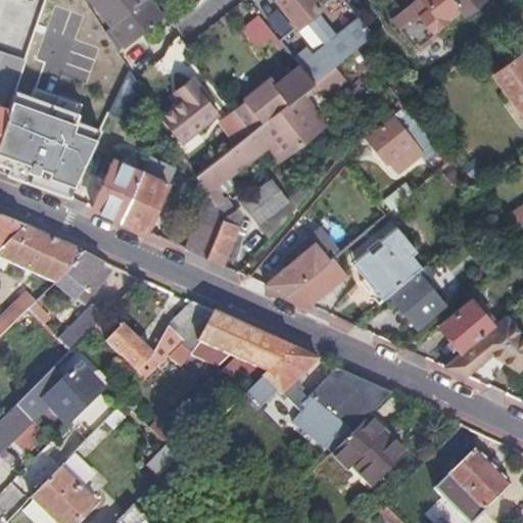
[(126,46),(163,15),(151,0),(126,0),(117,7),(122,11),(108,22),(113,29),(112,30),(126,46)]
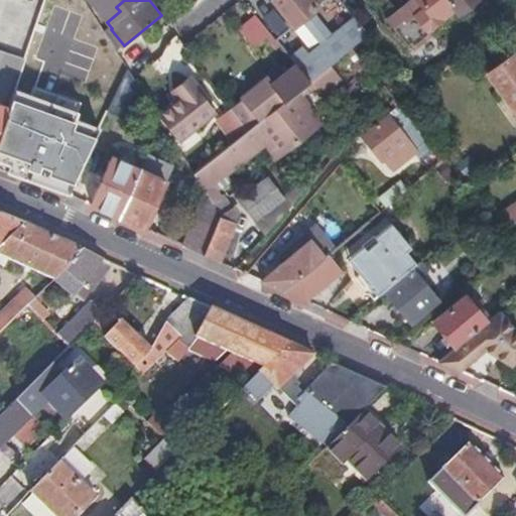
[(317,9),(309,0),(285,0),(286,1),(280,7),(295,27),(317,9)]
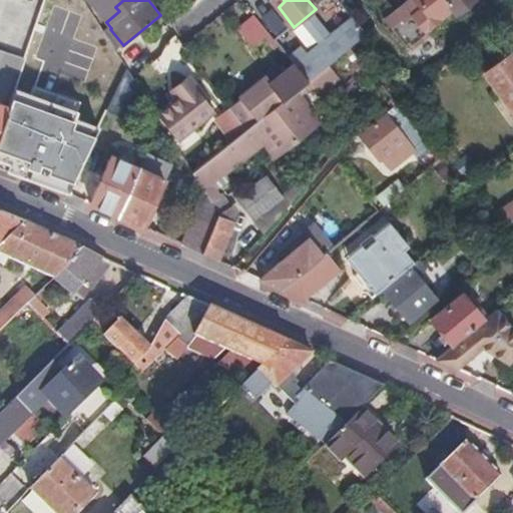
[(410,0),(395,12),(386,20),(409,49),(430,33),(427,28),(452,8),(456,13),(473,0),(410,0)]
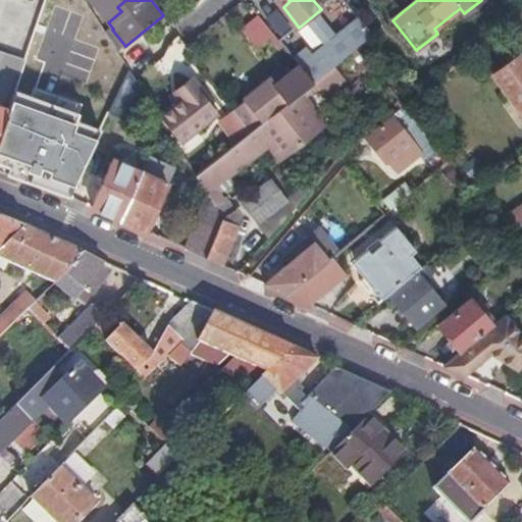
[(104,18),(108,22),(121,11),(117,7),(104,18)]
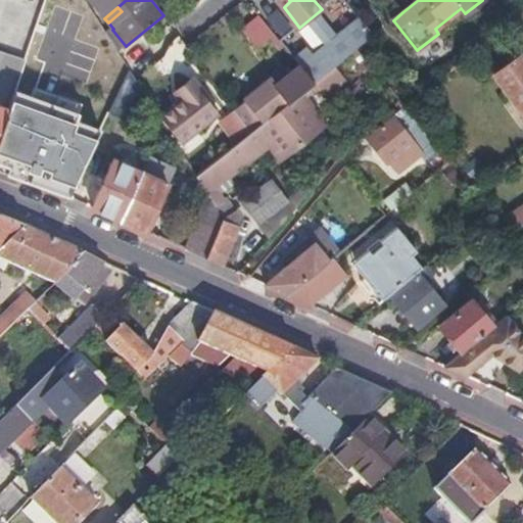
[(252,22),(264,36),(270,30),(259,16),(252,22)]
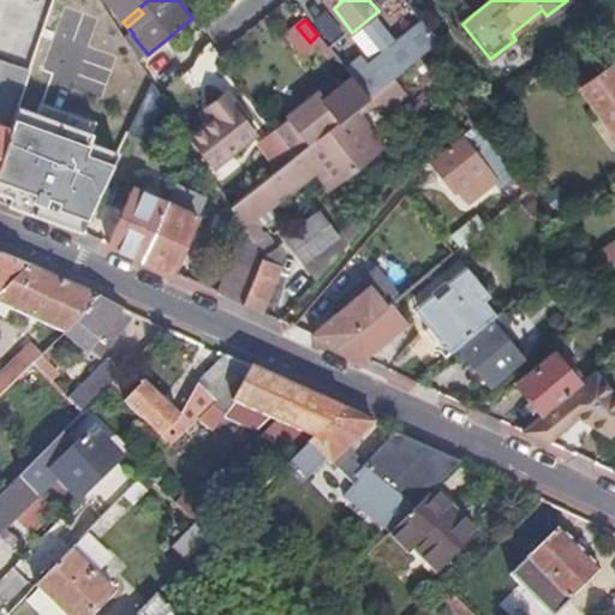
[(431,48),(440,41),(423,22),(353,81),(369,100),(370,99),(393,79),(419,58),(431,48)]
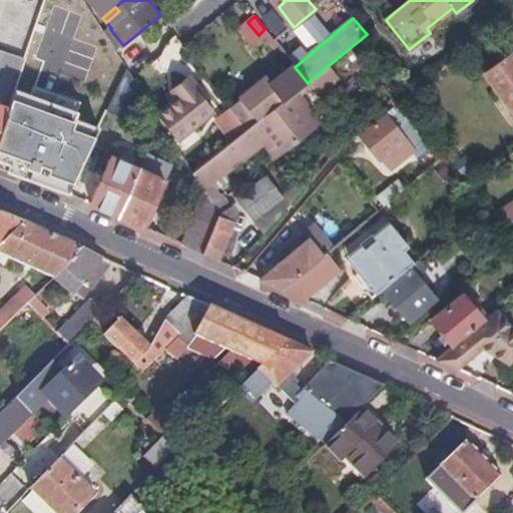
[(271,51),(278,45),(265,29),(259,35),(271,51)]
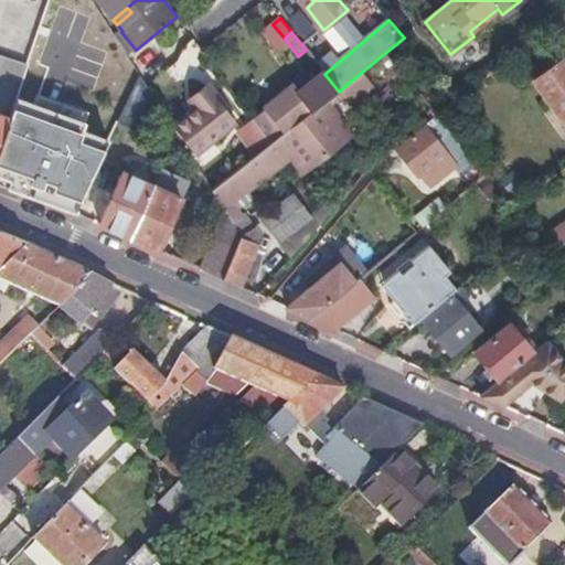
[(433,87),(396,44),(385,53),(394,64),(404,75),(422,97),(433,87)]
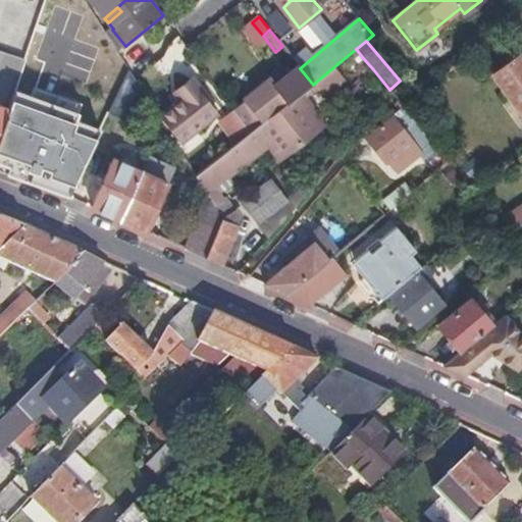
[(21,72),(25,59),(6,53),(2,65),(21,72)]
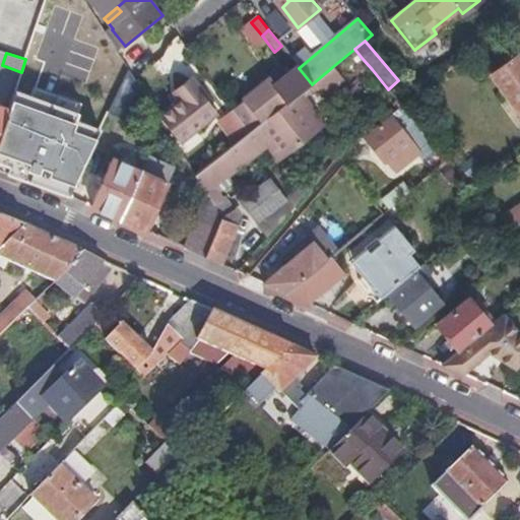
[(519,58),(519,56),(494,75),(519,111),(519,58)]
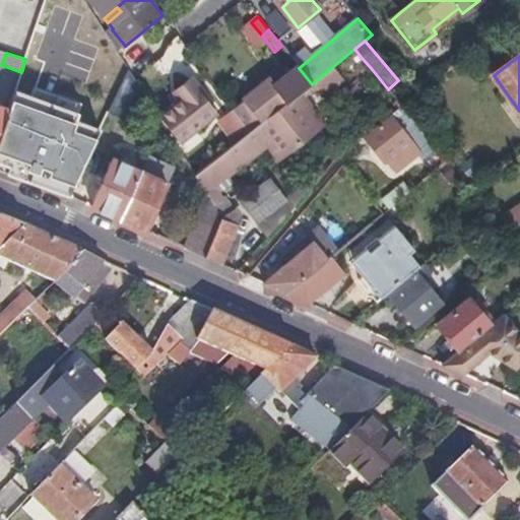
[(363,59),(356,64),(365,75),(372,69),(363,59)]
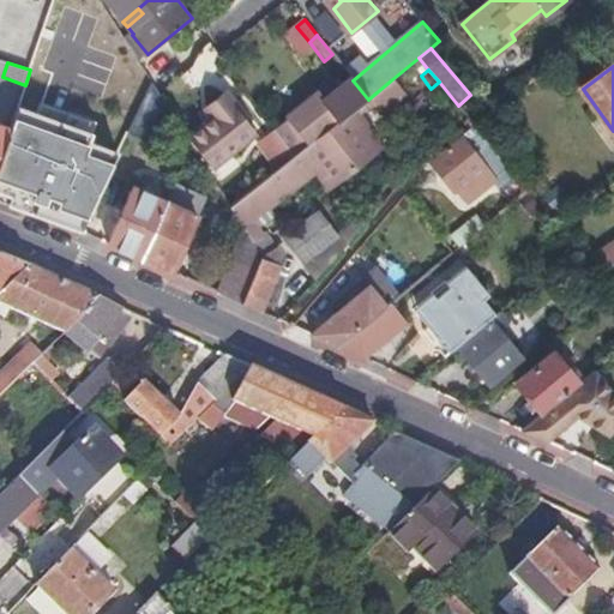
[(403,92),(392,79),(369,98),(379,112),(403,92)]
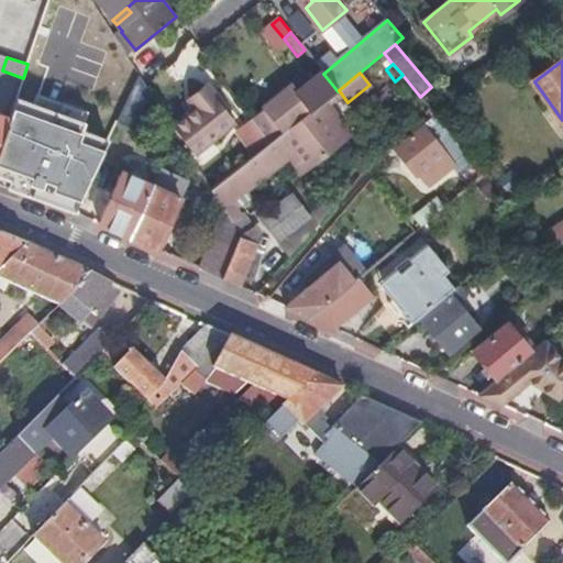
[(338,91),(323,74),(298,92),(291,86),(264,107),(265,110),(253,120),(254,121),(271,145),(324,101),(338,91)]
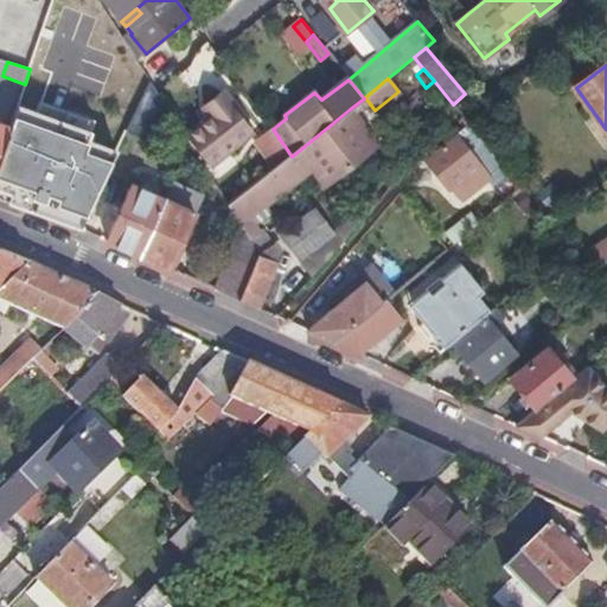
[(166,106),(158,94),(152,83),(129,131),(148,140),(166,106)]
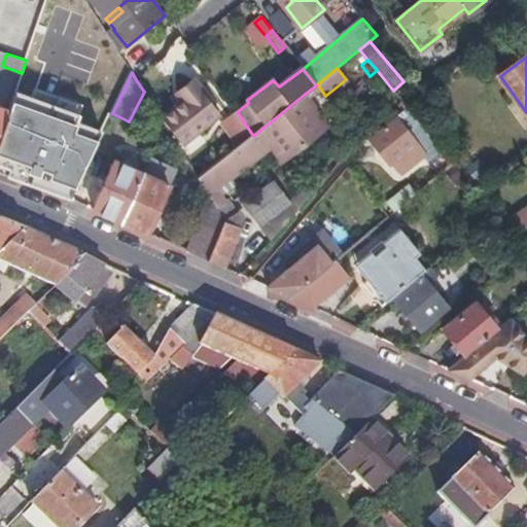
[(185,103),(163,121),(183,145),(221,114),(199,86),(182,99),(185,103)]
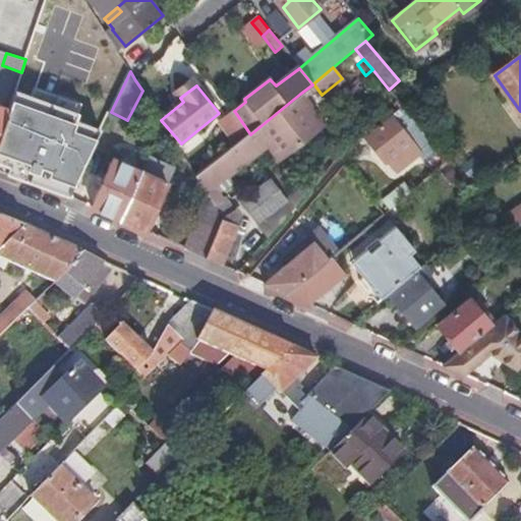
[(207,258),(223,266),(240,220),(233,214),(230,216),(227,209),(229,208),(224,199),(221,201),(214,189),(268,148),(278,162),(324,125),(300,94),(250,134),(237,146),(196,177),(214,205),(222,221),(207,258)]
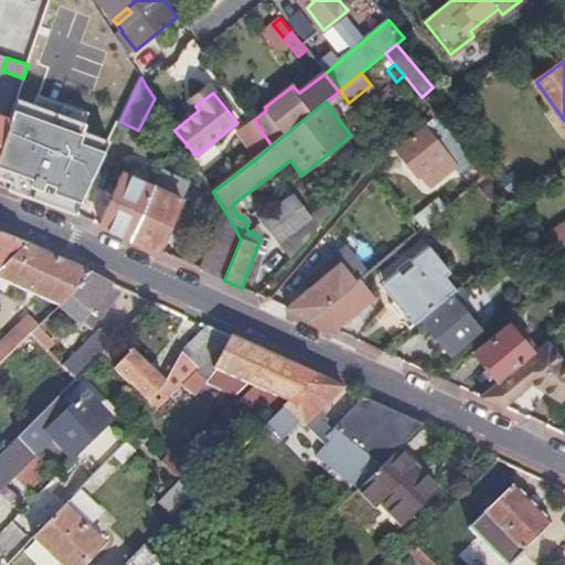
[(439,116),(444,112),(439,105),(433,109),(435,112),(439,116)]
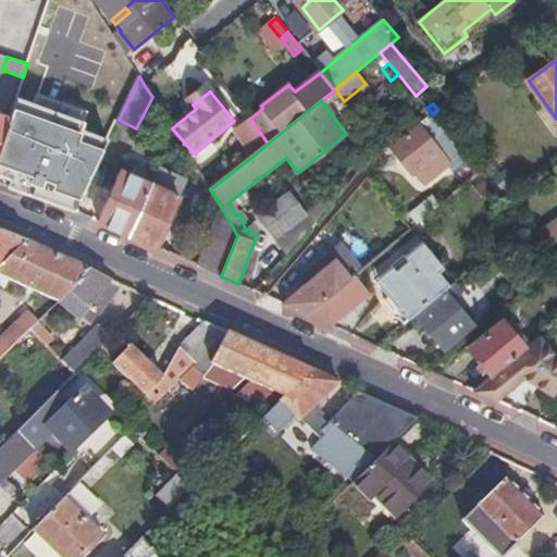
[(428,119),(433,114),(429,110),(422,115),(425,120),(428,119)]
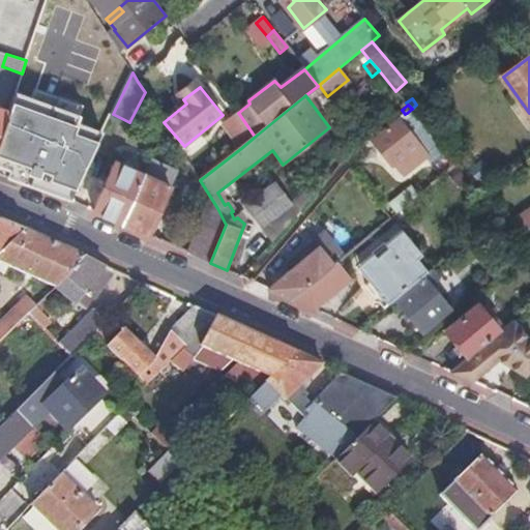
[(0,138),(9,110),(0,107),(0,138)]
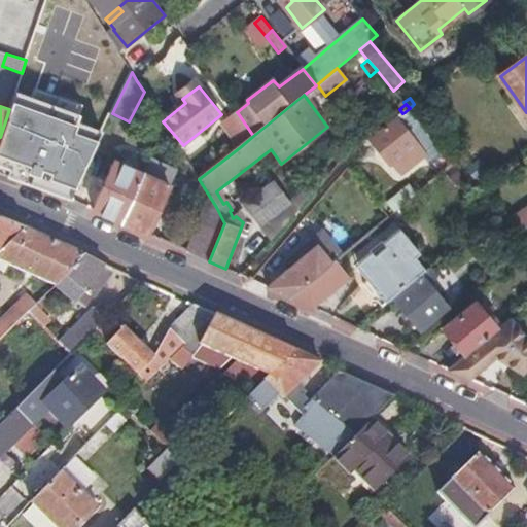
[(409,116),(405,112),(402,113),(370,139),(390,166),(393,164),(401,174),(424,156),(429,162),(445,149),(423,125),(409,135),(399,124),(409,116)]
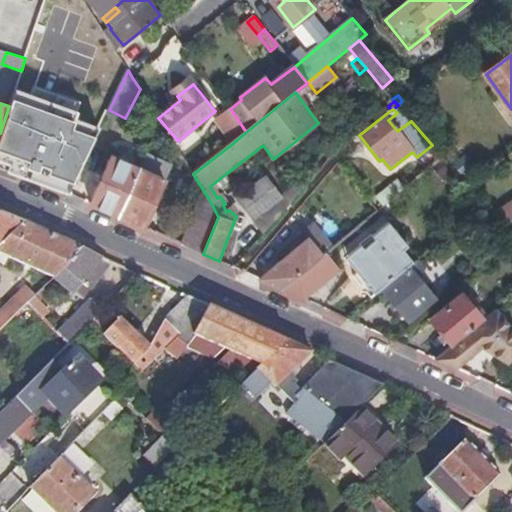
[(233,143),(246,132),(231,110),(217,120),(233,143)]
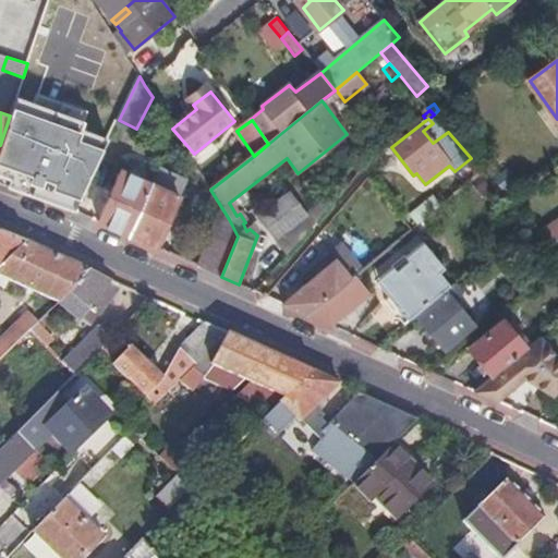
[(130,237),(153,186),(122,172),(99,223),(130,237)]
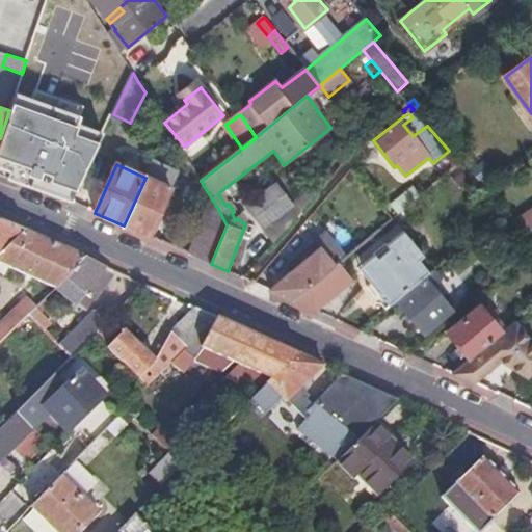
[(124,225),(150,236),(170,189),(169,189),(173,182),(166,179),(163,186),(145,178),(124,225)]
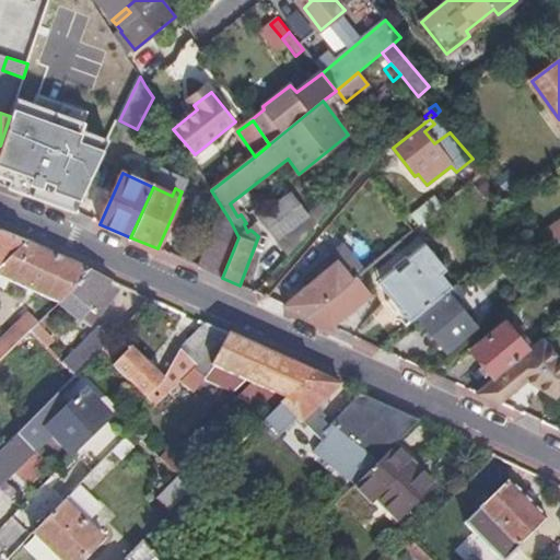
[(290,196),(260,220),(278,241),(307,218),(290,196)]
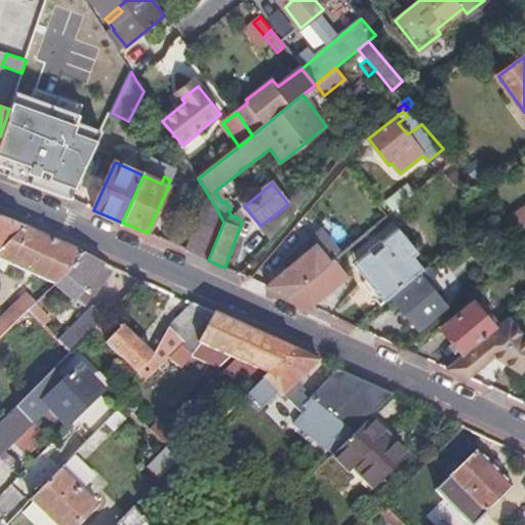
[(272,240),(314,192),(308,186),(288,204),(260,226),(272,240)]
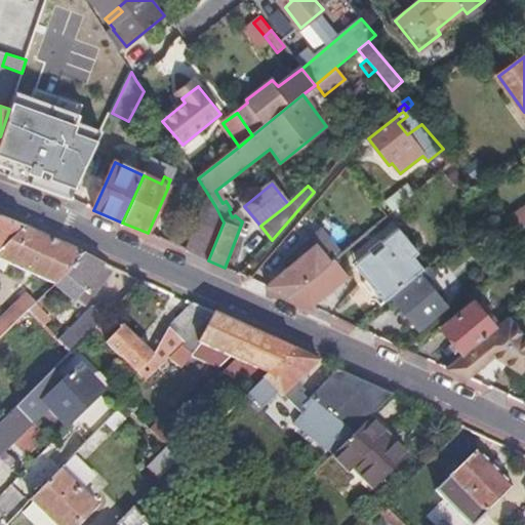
[(393,212),(415,195),(408,186),(386,204),(393,212)]
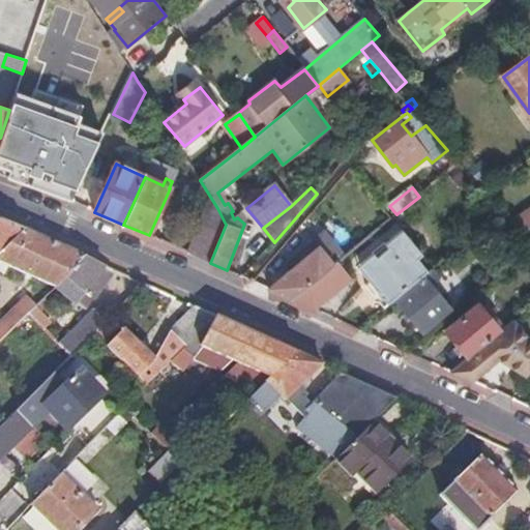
[(529,203),(511,218),(523,233),(529,227),(529,203)]
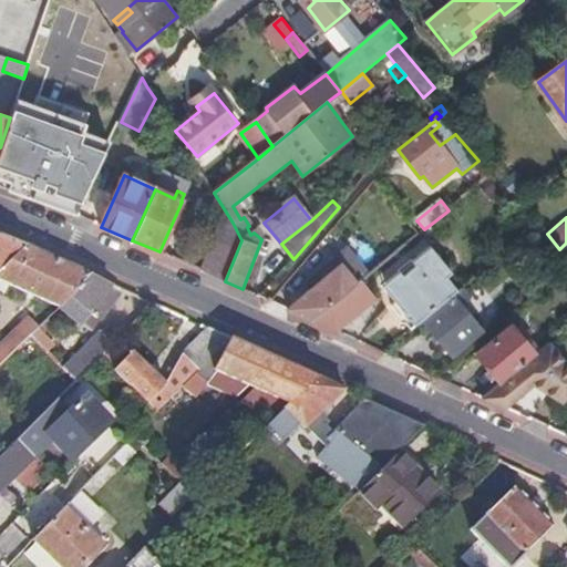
[(210,275),(225,281),(241,240),(233,223),(226,235),(210,275)]
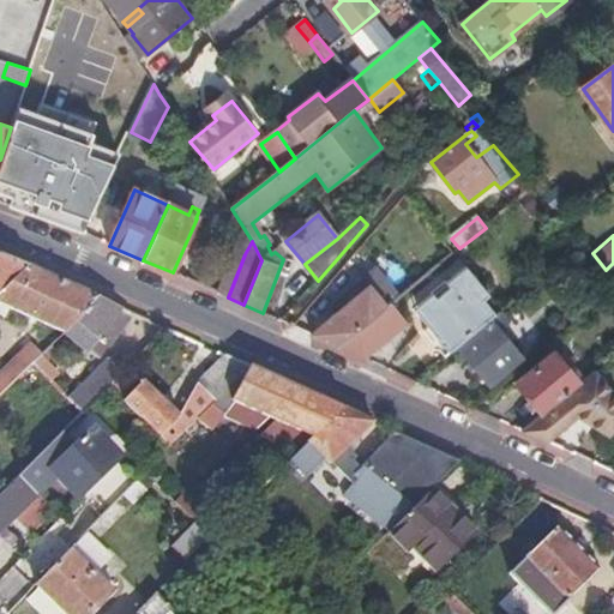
[(0,298),(31,268),(13,260),(4,256),(0,254),(0,298)]
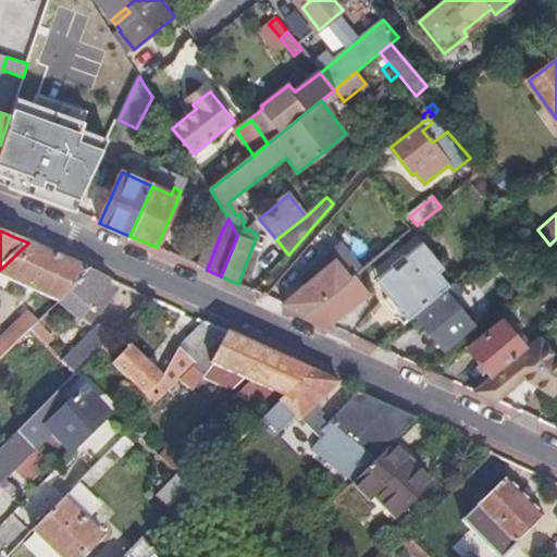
[(89,271),(28,243),(0,270),(0,285),(4,289),(9,280),(58,302),(89,271)]
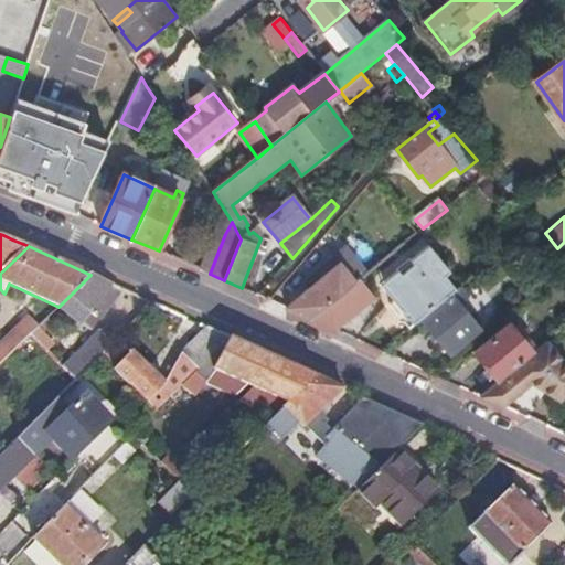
[(423,319),(457,291),(446,278),(451,273),(429,246),(412,262),(414,266),(402,276),(398,272),(384,284),(388,297),(393,301),(390,306),(409,330),(423,319)]
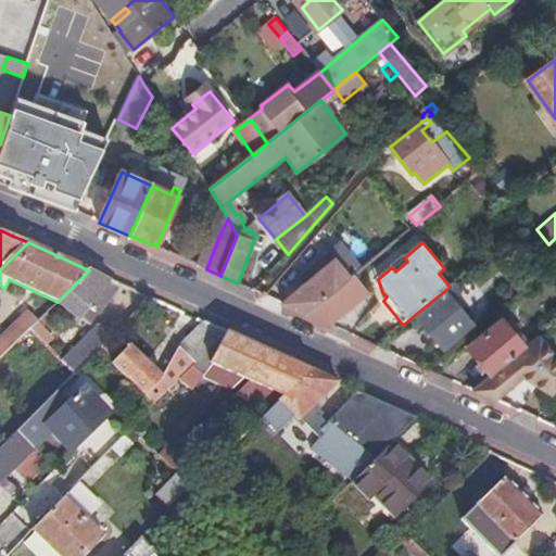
[(306,315),(354,275),(361,269),(341,245),(311,272),(315,277),(285,304),(306,315)]
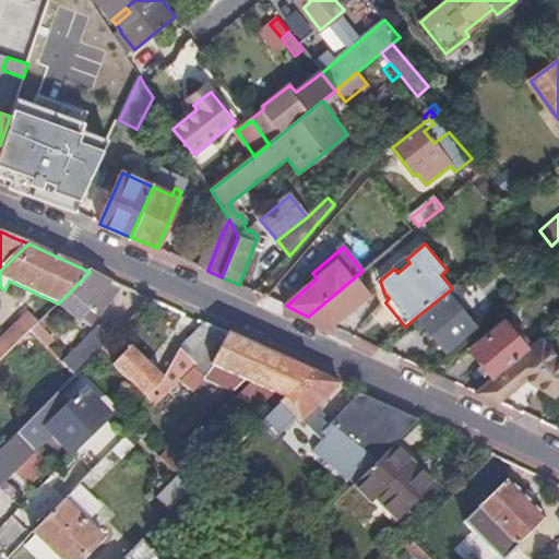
[(109,281),(90,272),(58,304),(80,321),(90,311),(88,310),(93,305),(109,281)]
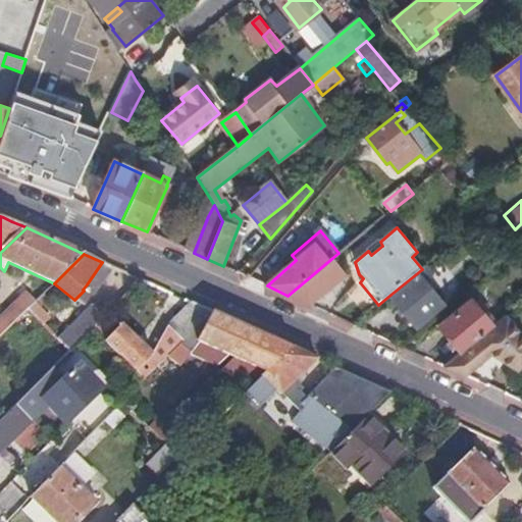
[(288,296),(310,306),(346,275),(332,258),(288,296)]
